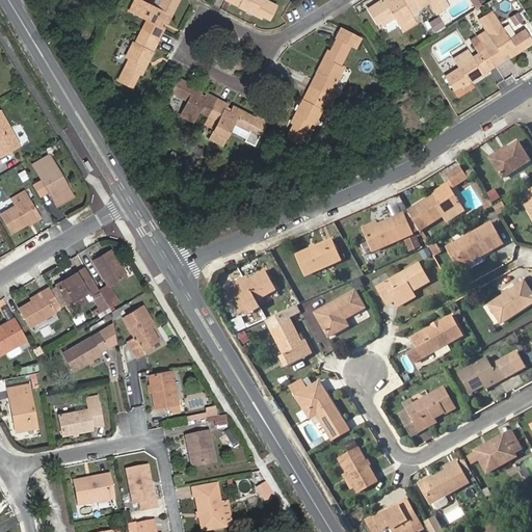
[(147,21),(141,32),(159,41),(164,30),(158,27),(161,21),(167,24),(179,1),(178,0),(162,0),(157,10),(136,0),(135,0),(129,12),(147,21)]
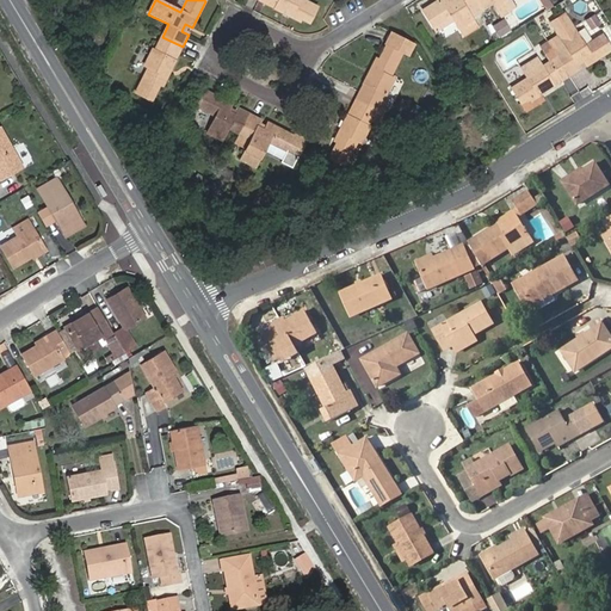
[(260,0),(260,2),(300,24),(301,20),(310,24),(318,10),(301,1),(301,0),(260,0)]
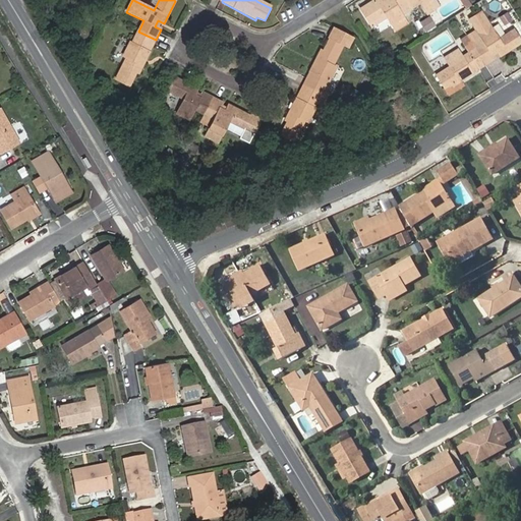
[(382,0),(377,0),(360,11),(368,23),(383,14),(391,27),(404,19),(398,10),(408,3),(405,0),(390,0),(385,3),(382,0)]
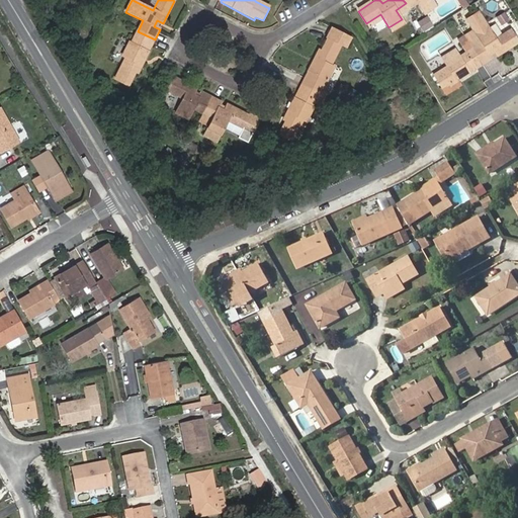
[(403,0),(406,3),(409,9),(418,4),(425,14),(436,7),(432,0),(403,0)]
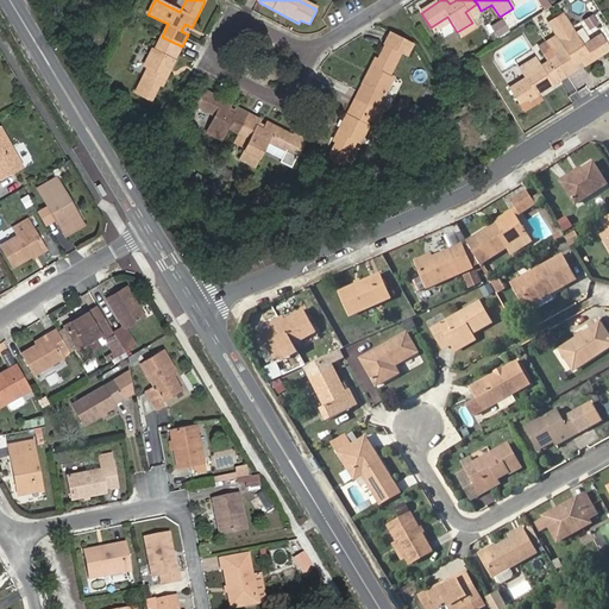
[(584,20),(590,31),(601,24),(595,13),(584,20)]
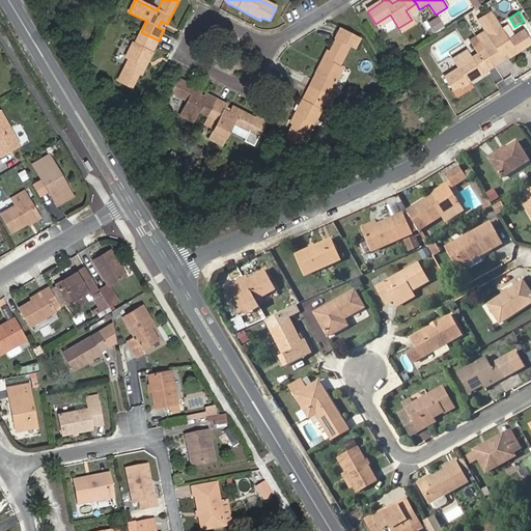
[(441,17),(429,20),(432,29),(444,26),(441,17)]
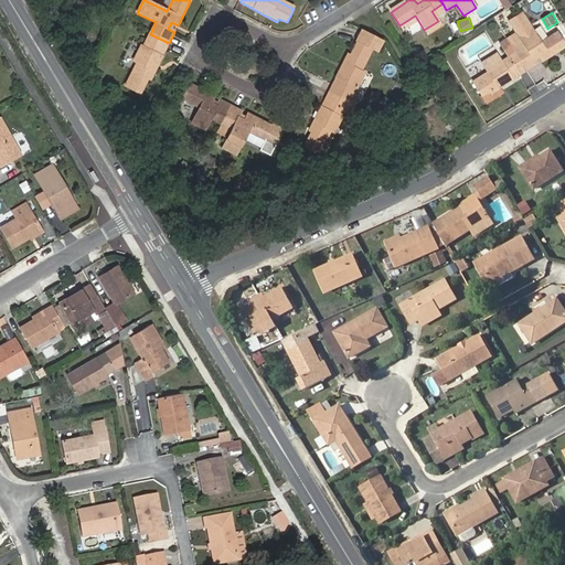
[(515,54),(528,72),(537,65),(533,59),(539,55),(543,62),(564,48),(564,44),(557,34),(542,44),(526,20),(513,29),(525,48),(515,54)]
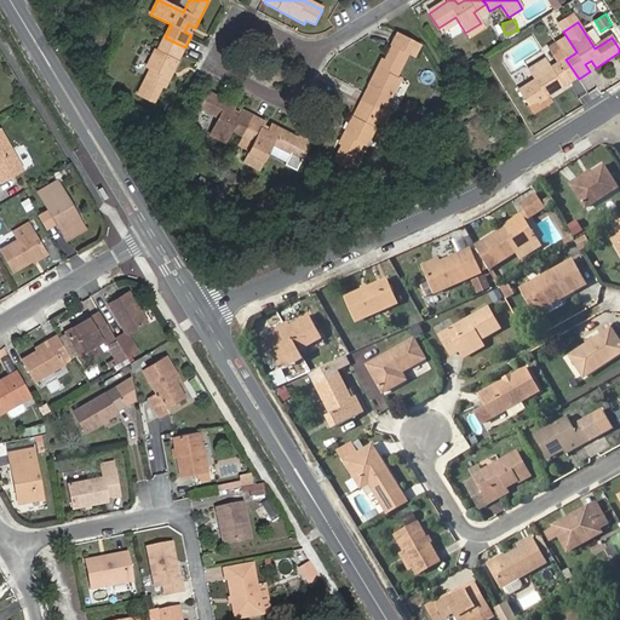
[(184,32),(191,35),(195,28),(188,24),(184,32)]
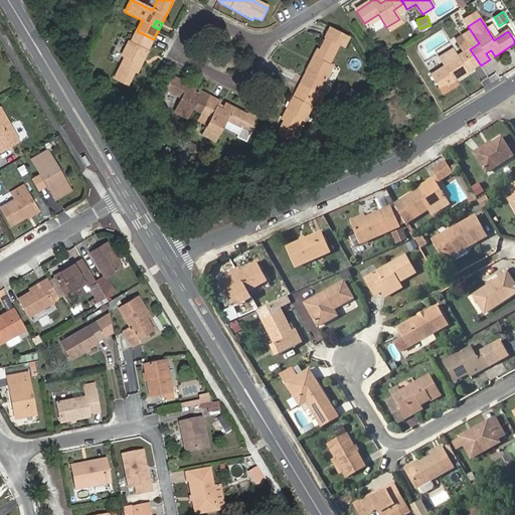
[(154,39),(137,31),(131,43),(128,41),(120,56),(124,58),(114,78),(128,86),(134,72),(137,74),(154,39)]
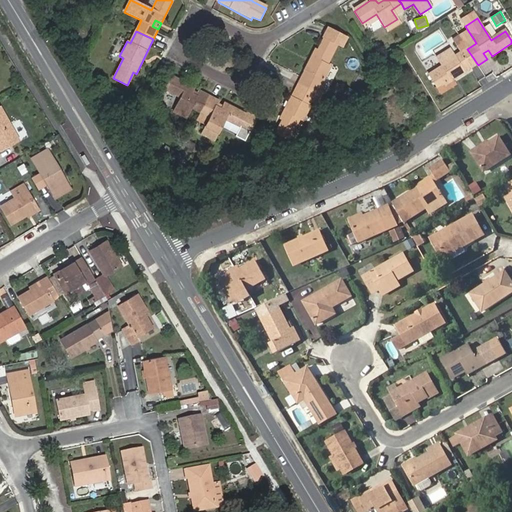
[(316,49),(298,84),(315,93),(321,80),(322,81),(330,66),(326,64),(336,44),(324,38),(318,49),(316,49)]
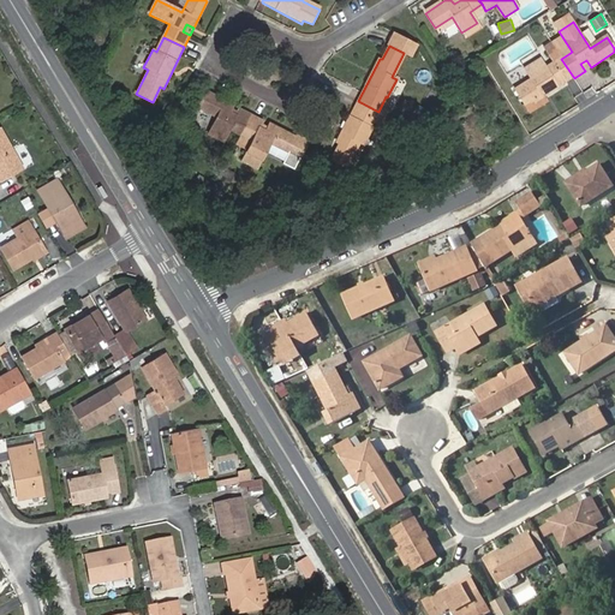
[(531,101),(532,105),(574,78),(561,59),(545,69),(544,66),(527,77),(531,82),(514,91),(524,106),(531,101)]
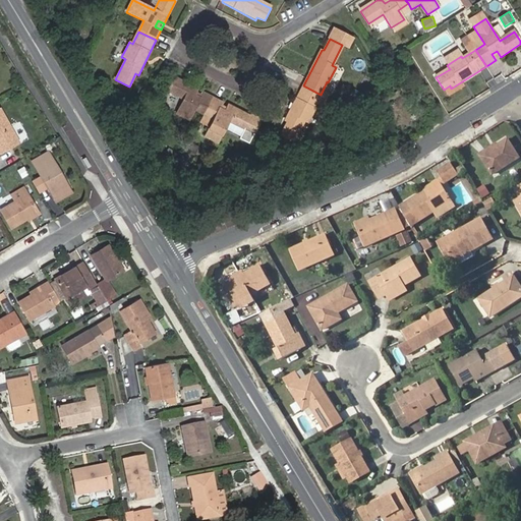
[(496,60),(501,57),(497,51),(491,54),(496,60)]
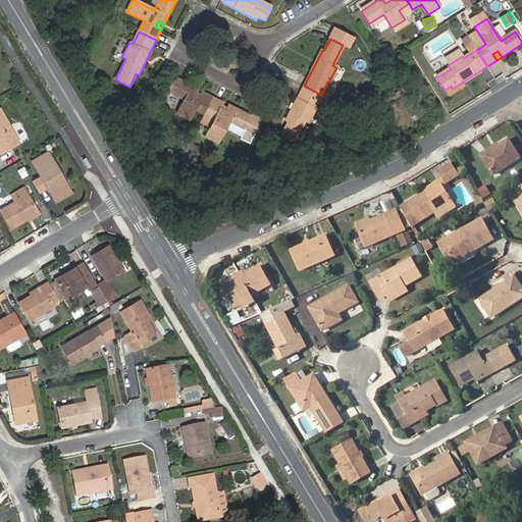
[(197,90),(174,79),(167,92),(184,100),(176,114),(190,121),(195,110),(205,115),(213,99),(202,93),(199,98),(194,96),(197,90)]
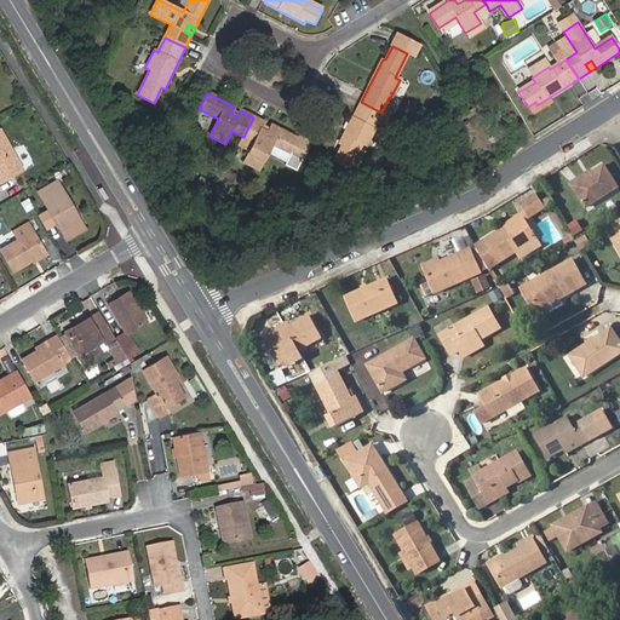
[(382,113),(361,102),(339,145),(342,148),(334,162),(349,170),(361,145),(366,148),(374,131),(373,130),(382,113)]
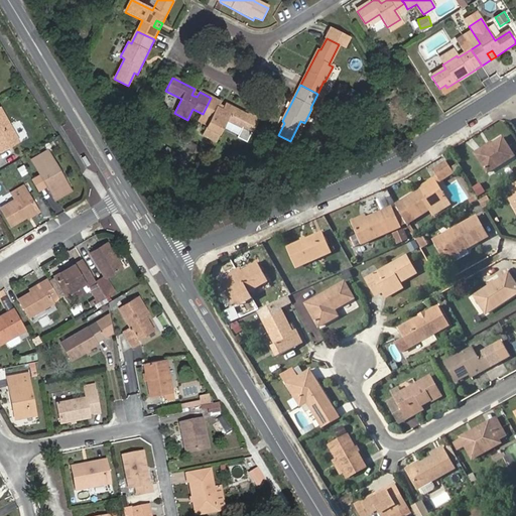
[(221,103),(211,98),(203,114),(213,119),(205,136),(217,142),(227,122),(233,125),(239,128),(243,130),(240,134),(249,138),(258,121),(249,117),(227,106),(224,112),(218,109),(221,103)]
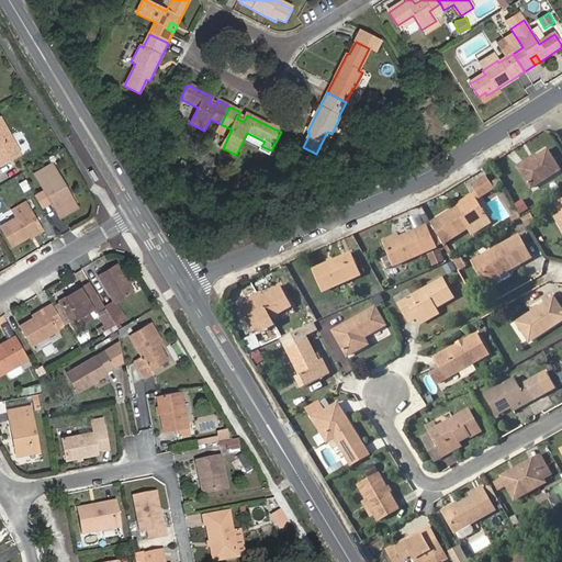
[(244,122),(247,115),(240,112),(237,119),(244,122)]
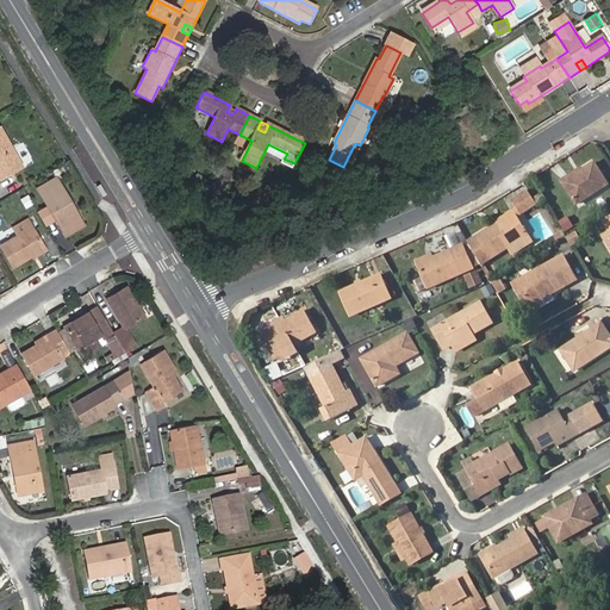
[(0,129),(0,179),(22,167),(0,129)]
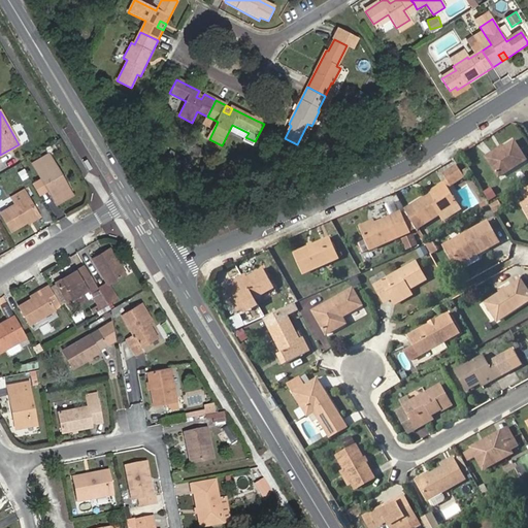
[(497,154),(496,152),(488,157),(501,177),(527,161),(527,159),(518,142),(506,149),(497,154)]
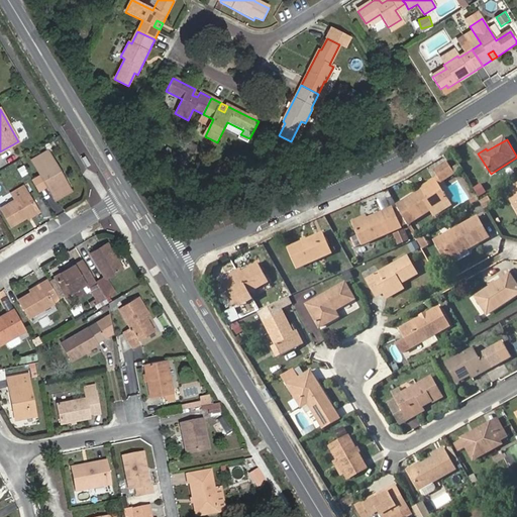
[(32,160),(53,193),(69,184),(48,150),(32,160)]
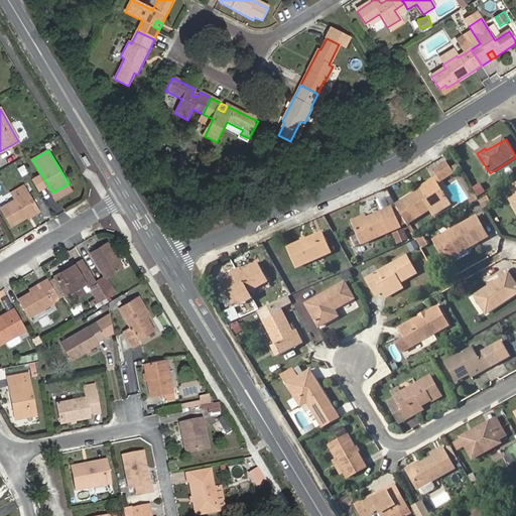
[(458,174),(462,172),(466,169),(461,162),(454,167),(458,174)]
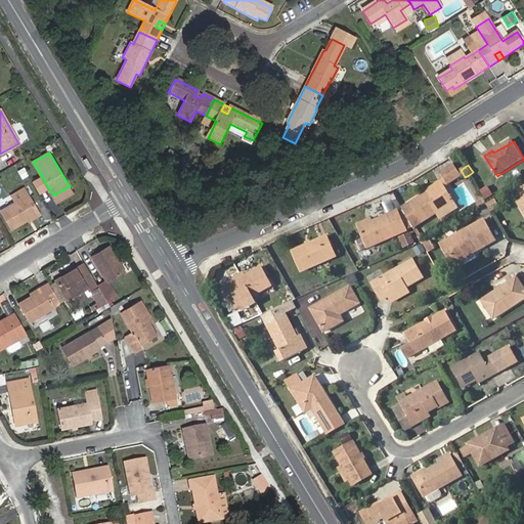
[(459,166),(445,174),(447,178),(443,180),(448,187),(465,177),(461,170),(459,166)]
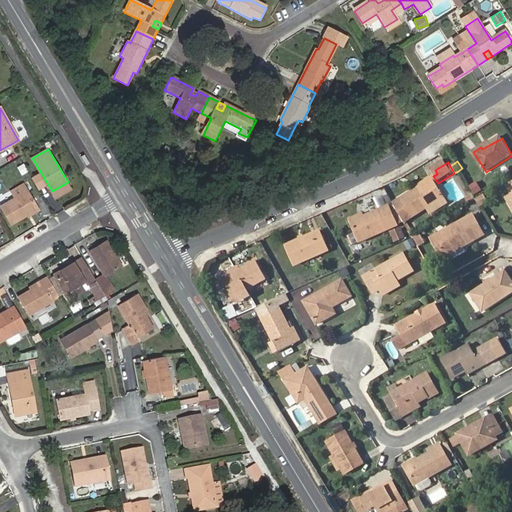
[(22,175),(29,172),(26,163),(18,167),(22,175)]
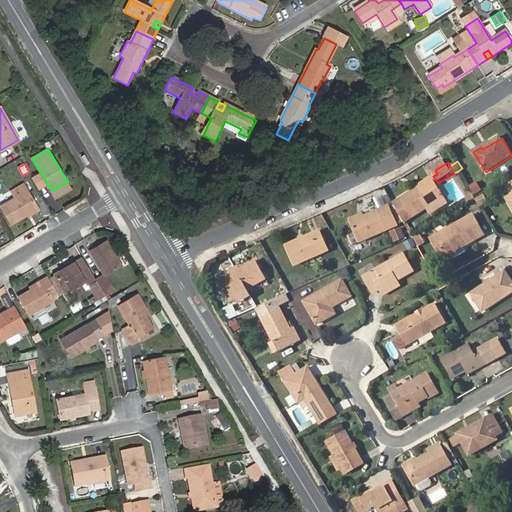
[(416,189),(392,203),(403,222),(428,207),(446,196),(438,183),(433,176),(426,180),(427,182),(416,189)]
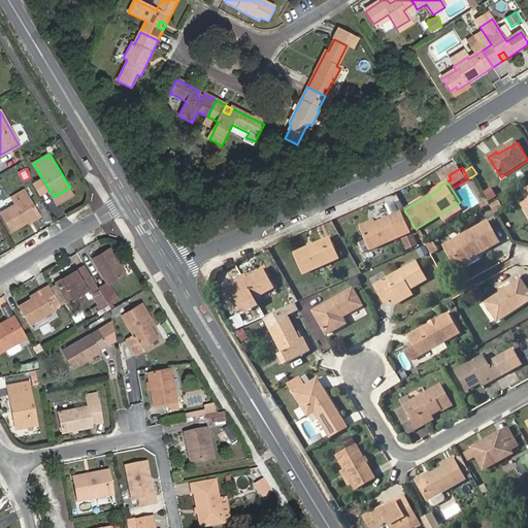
[(439,186),(428,193),(429,195),(440,188),(439,186)]
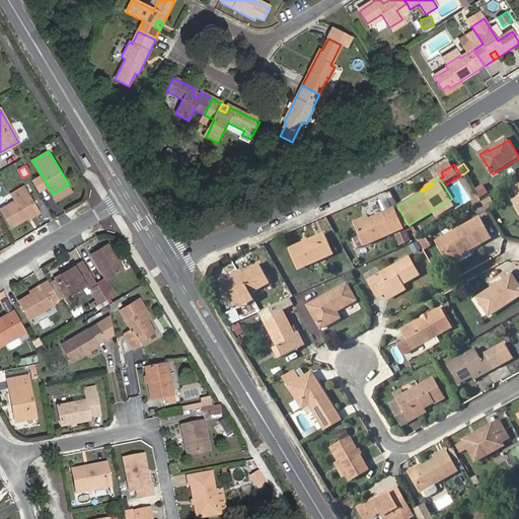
[(69,184),(53,194),(57,201),(73,191),(69,184)]
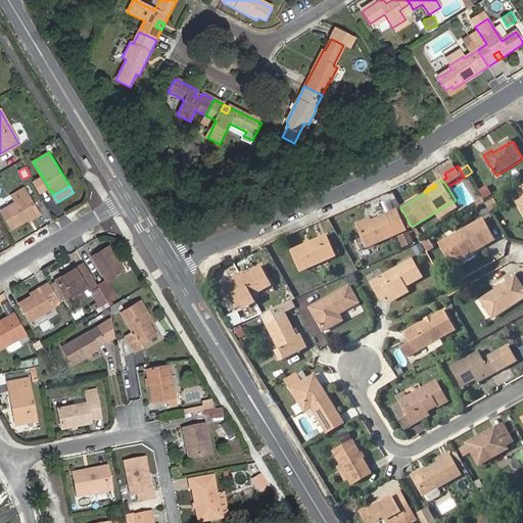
[(26,218),(38,210),(25,187),(12,195),(16,202),(1,210),(12,229),(27,220),(26,218)]
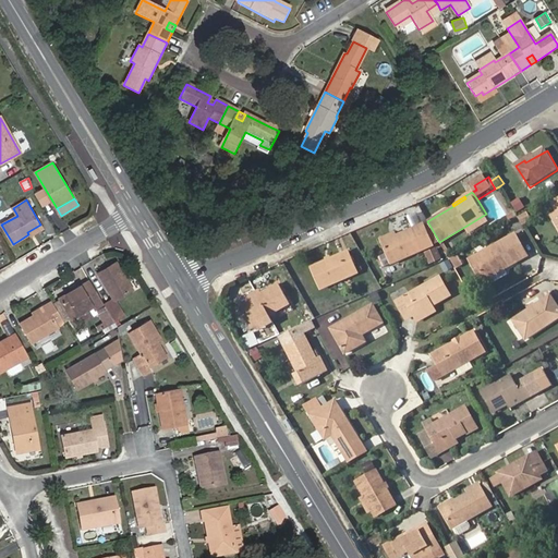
[(0,218),(1,222),(15,215),(11,208),(0,214),(0,218)]
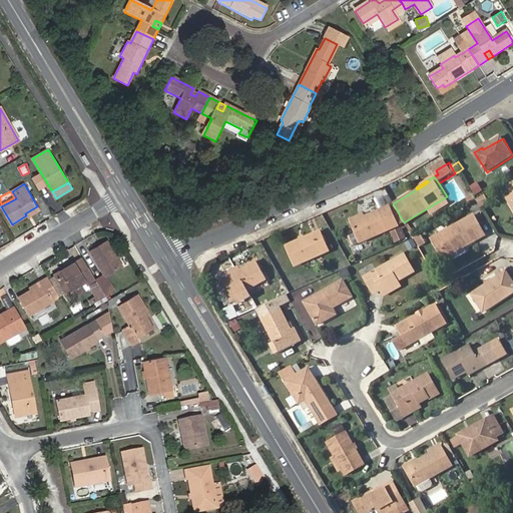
[(377,197),(381,206),(389,203),(385,194),(377,197)]
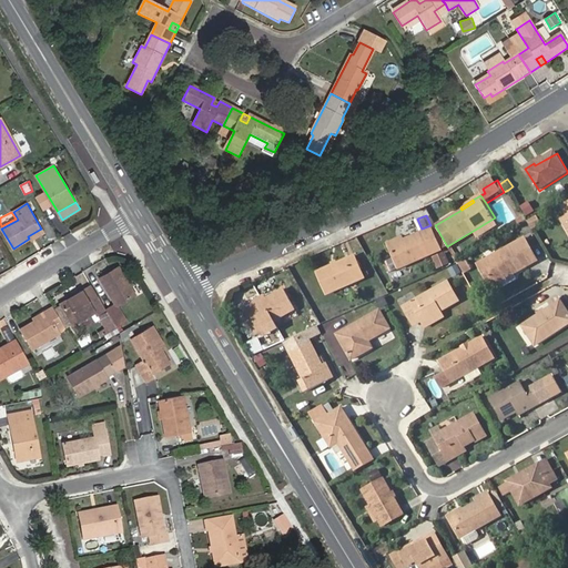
[(538,215),(529,220),(533,227),(541,224),(538,215)]
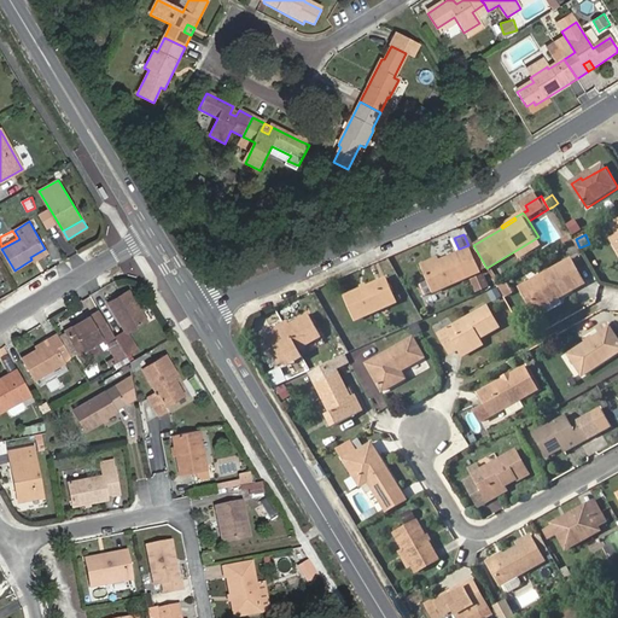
[(538,237),(517,250),(522,257),(542,245),(538,237)]
